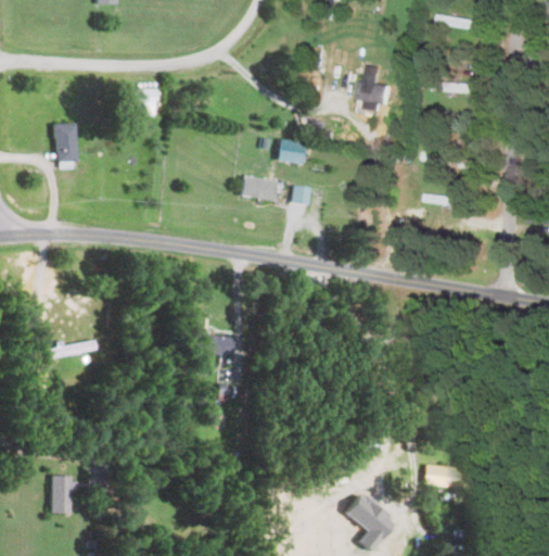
[(366,99),(371,100),(370,109),(385,110),(386,102),(394,103),(396,84),(367,80),(366,99)]
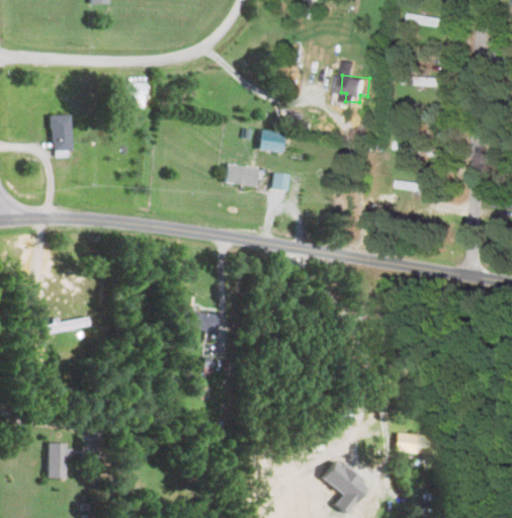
[(452,77),(425,76),(424,85),(452,86),(452,77)]
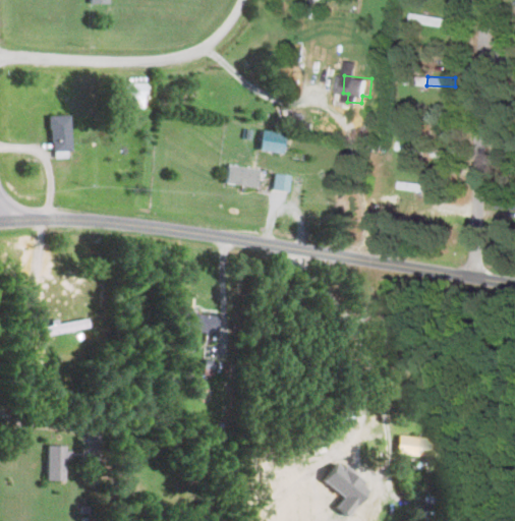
[(124,107),(148,108),(148,82),(125,82),(124,107)]
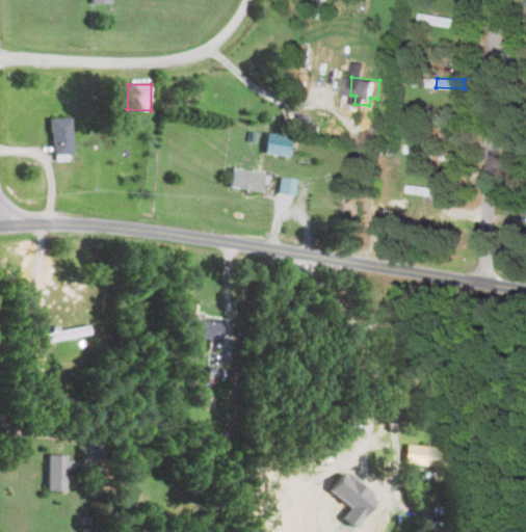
[(75,154),(74,117),(52,118),(53,154),(75,154)]
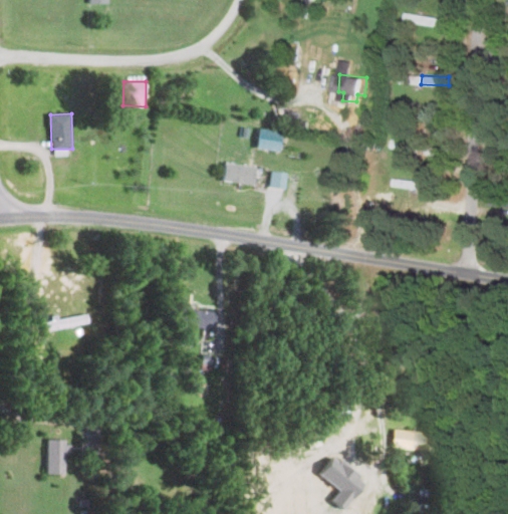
[(304,115),(285,114),(284,122),(304,123),(304,115)]
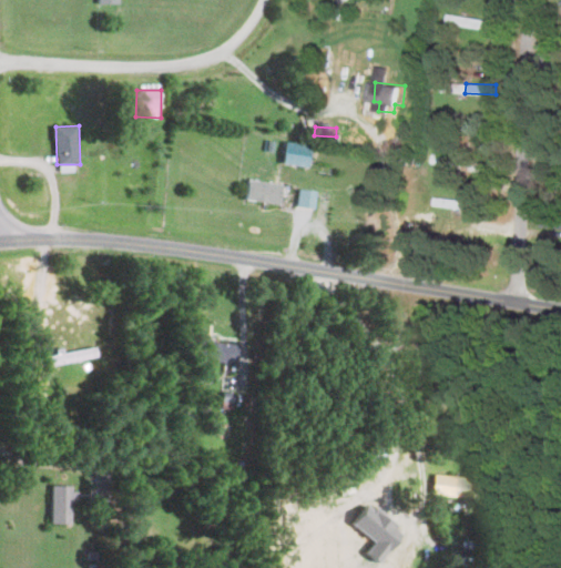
[(310,166),(313,144),(286,142),(285,164),(310,166)]
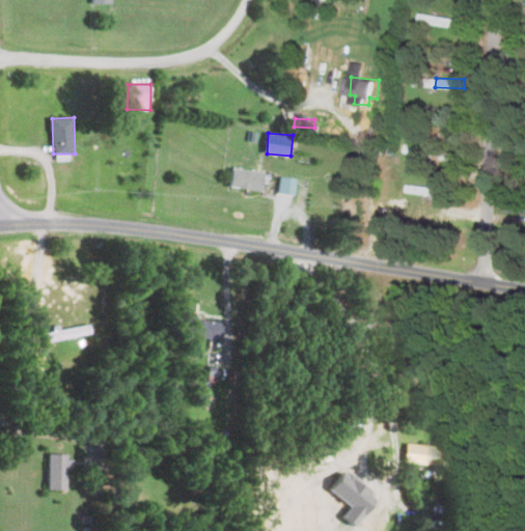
[(265,190),(265,170),(231,169),(231,189),(265,190)]
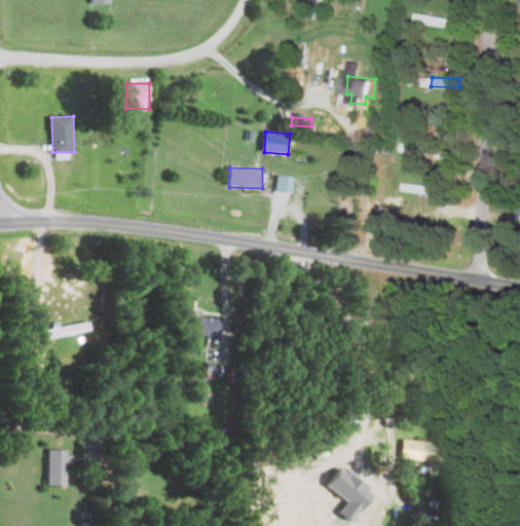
[(277,191),(294,194),(297,178),(280,175),(277,191)]
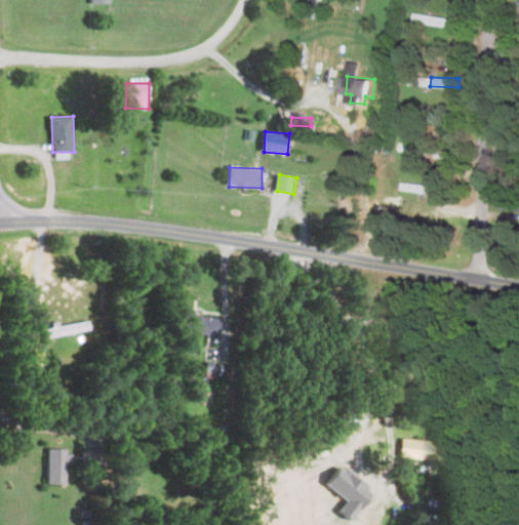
[(224,316),(186,317),(186,335),(224,334),(224,316)]
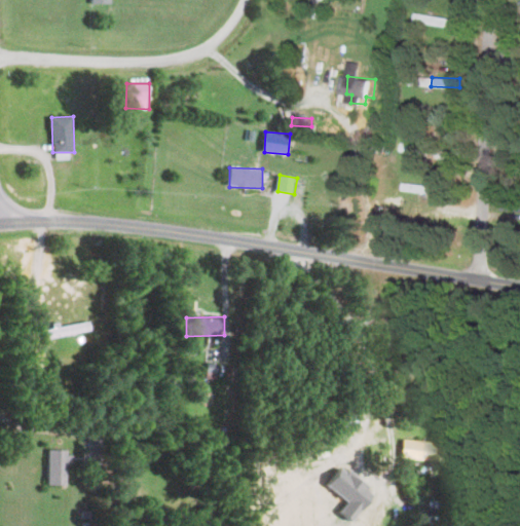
[(446,444),(404,440),(402,458),(444,463),(446,444)]
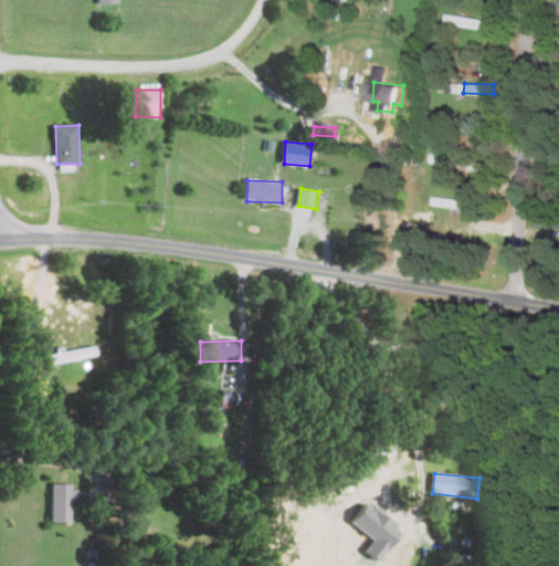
[(52,522),(75,522),(75,484),(53,483),(52,522)]
